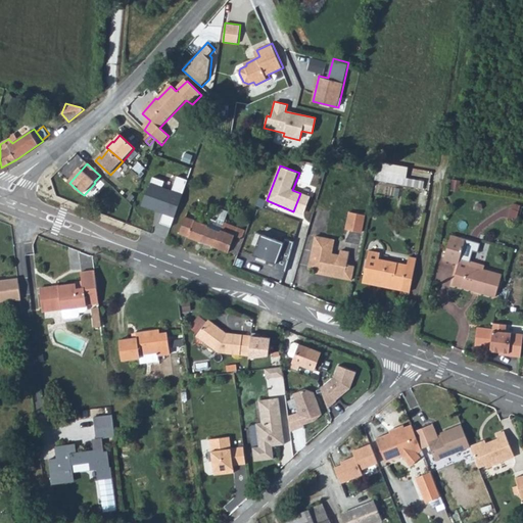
[(377,173),(375,180),(423,188),(424,182),(377,173)]
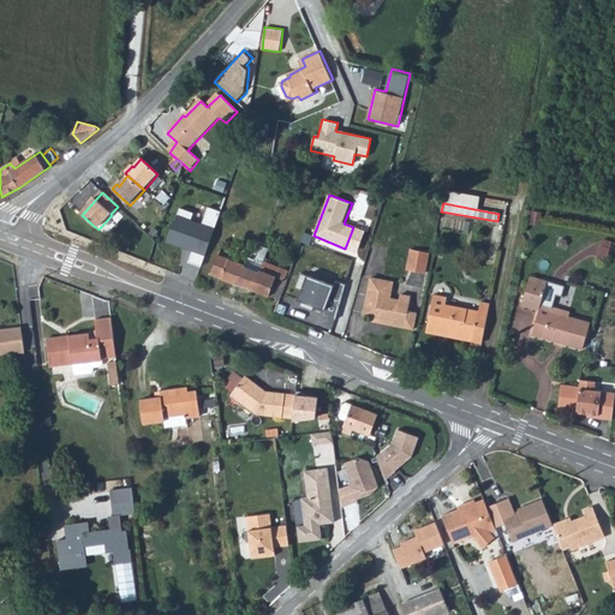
[(221,209),(210,206),(203,224),(193,220),(197,212),(180,206),(168,240),(195,249),(190,261),(202,266),(221,209)]
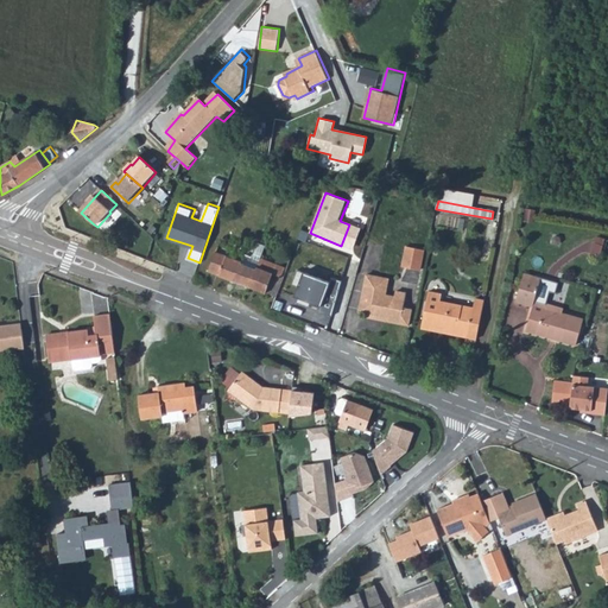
[(371,238),(367,248),(375,251),(378,239),(371,238)]
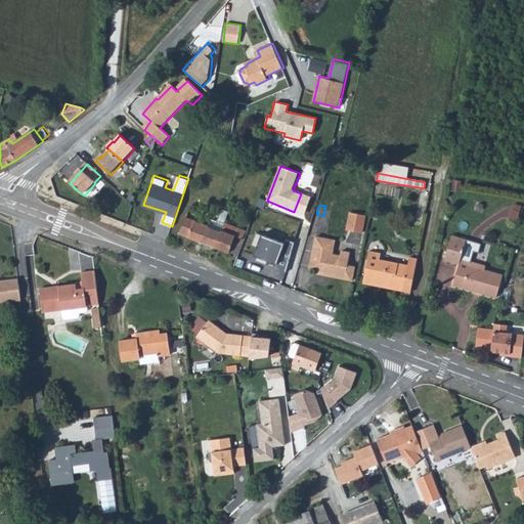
[(515,205),(512,215),(519,217),(522,207),(515,205)]
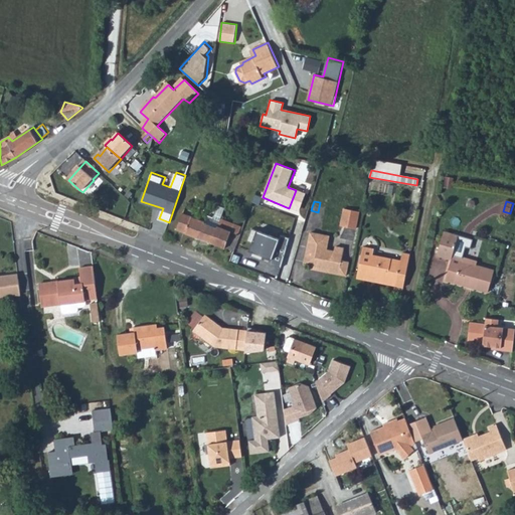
[(178,230),(214,244),(222,219),(225,210),(219,208),(214,219),(207,216),(205,220),(184,213),(178,230)]
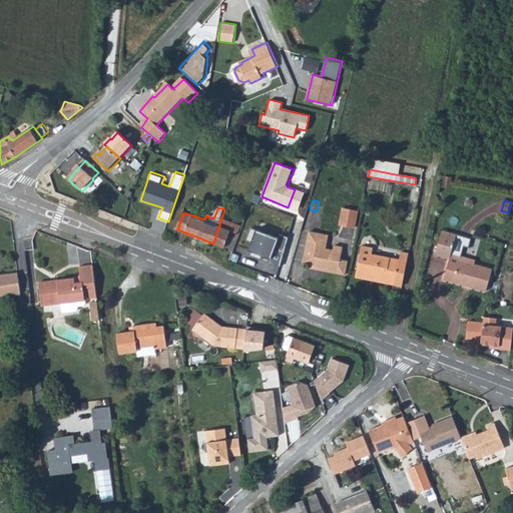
[(343,209),(340,225),(354,227),(357,211),(343,209)]
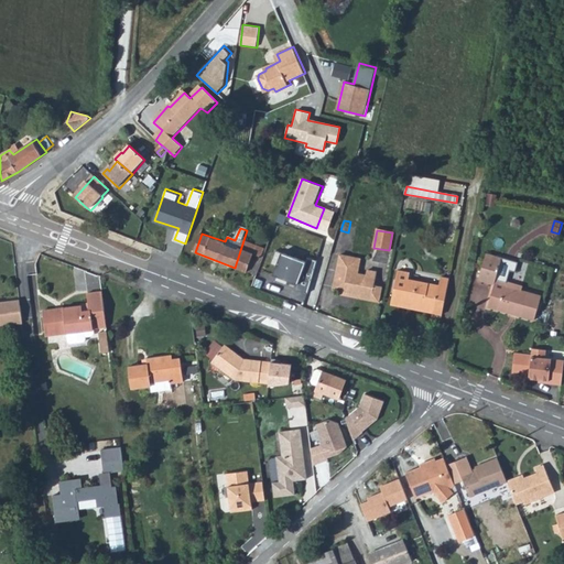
[(243,240),(235,268),(257,275),(266,249),(243,240)]
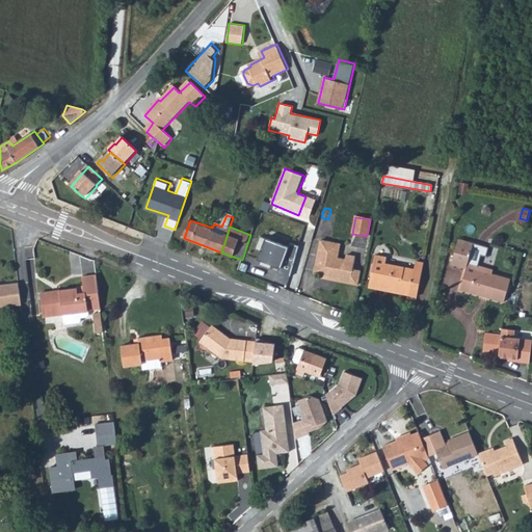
[(289,245),(262,235),(257,247),(265,250),(262,258),(285,266),(284,270),(291,273),(302,245),(291,241),(289,245)]
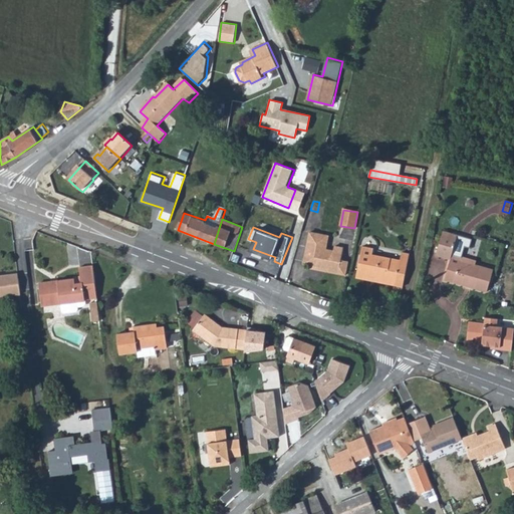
[(458,236),(444,232),(437,256),(451,260),(446,280),(487,292),(493,270),(475,265),(462,261),(462,258),(453,255),(458,236)]
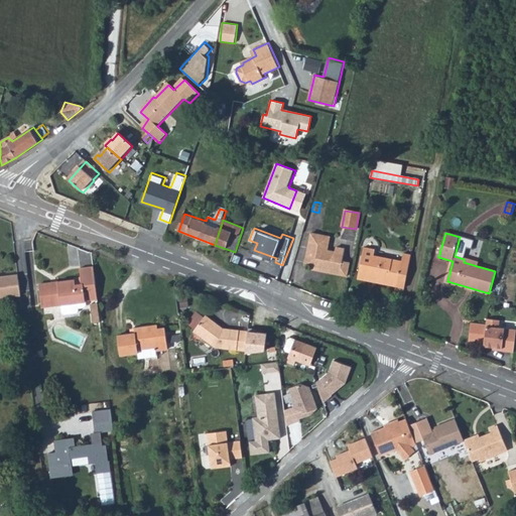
[(327,252),(329,238),(310,235),(305,264),(313,266),(312,271),(346,277),(349,264),(342,262),(344,250),(337,248),(336,253),(327,252)]
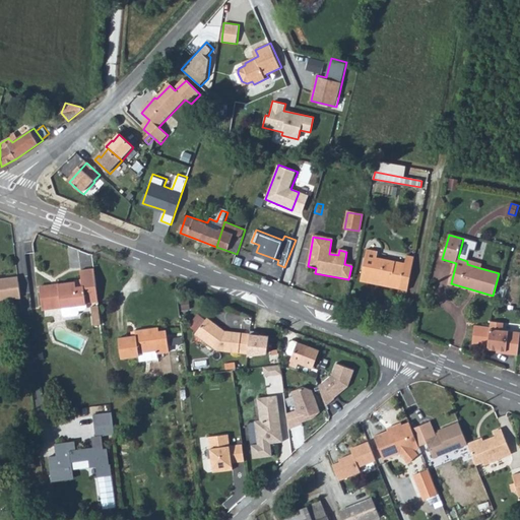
[(372,279),(377,280),(391,283),(390,286),(408,290),(414,257),(406,256),(405,263),(378,258),(378,252),(368,250),(362,279),(371,281),(372,279)]
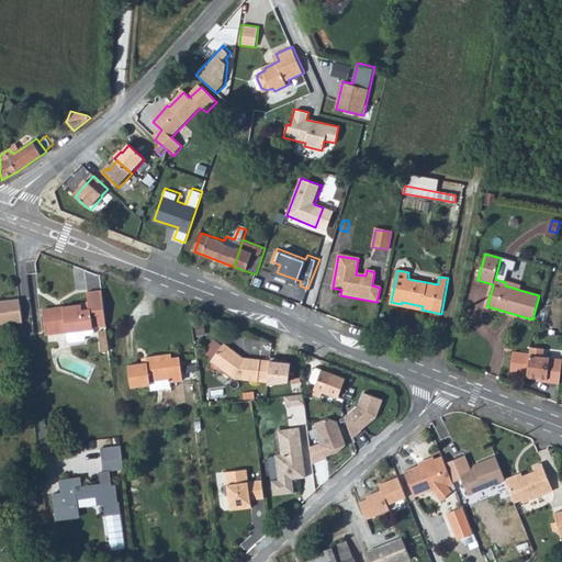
[(64,311),(44,314),(47,335),(57,333),(58,345),(77,344),(77,337),(87,336),(86,329),(107,327),(102,291),(87,292),(88,302),(81,303),(81,305),(64,306),(64,311)]
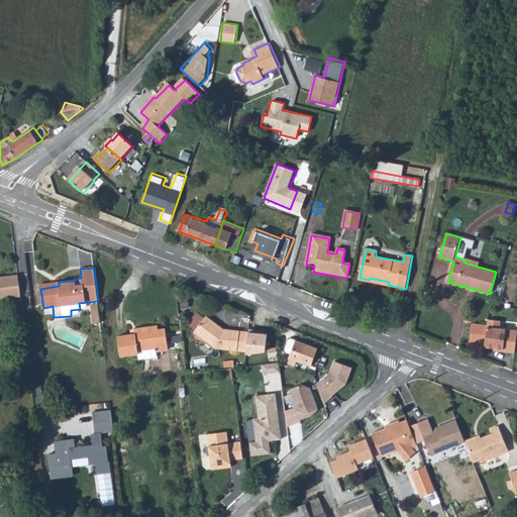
[(0,300),(8,299),(21,298),(18,274),(0,276),(0,300)]
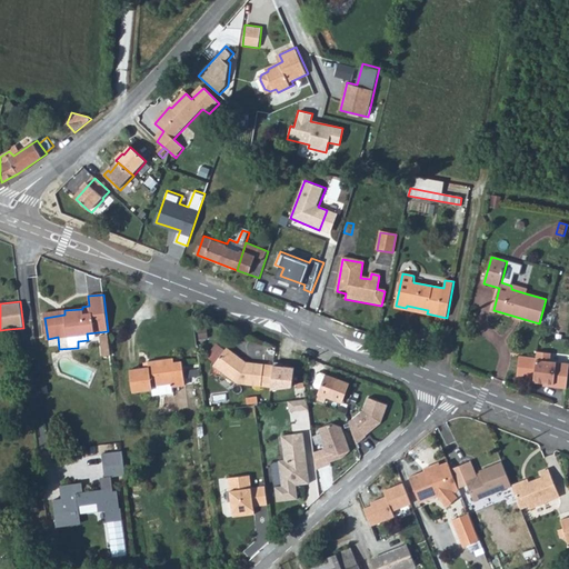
[(108,337),(99,338),(102,359),(110,358),(108,337)]
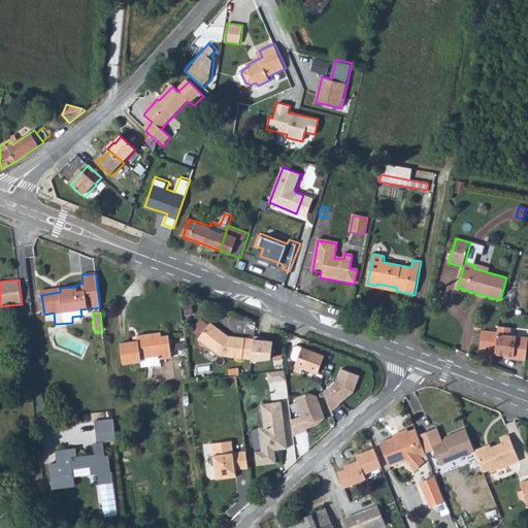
[(219,333),(220,331),(209,324),(197,340),(220,356),(251,359),(253,338),(227,336),(223,333),(222,335),(219,333)]
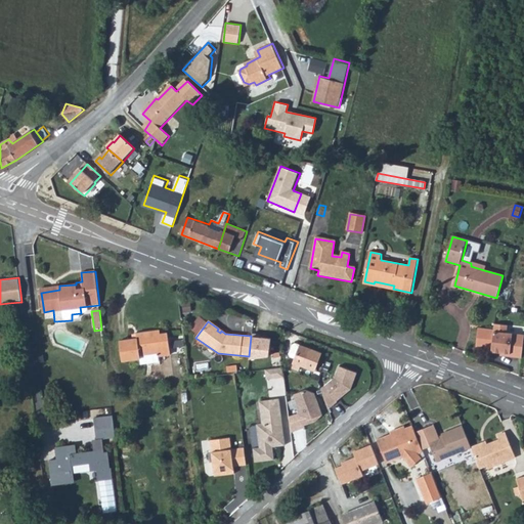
[(496,322),(495,330),(492,351),(500,352),(501,355),(523,358),(523,350),(523,333),(509,332),(509,324),(496,322)]
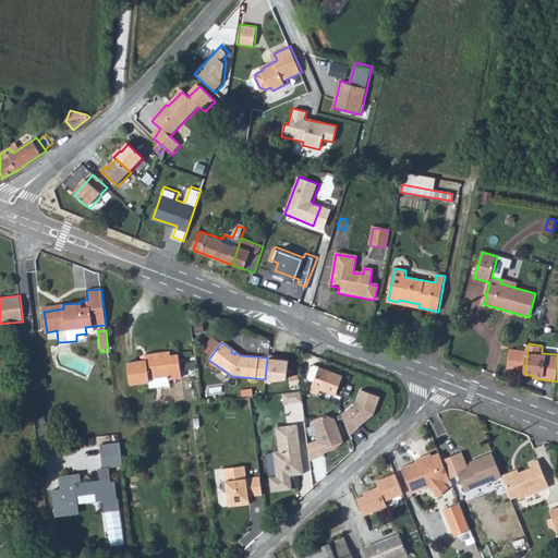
[(528,351),(511,349),(507,372),(524,374),(528,351)]
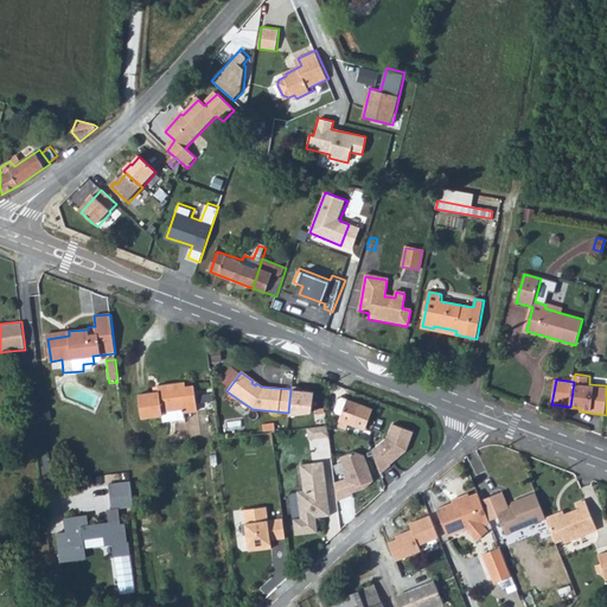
[(159,394),(140,395),(142,419),(164,416),(165,422),(185,420),(185,413),(197,410),(195,387),(185,388),(185,383),(159,385),(159,394)]
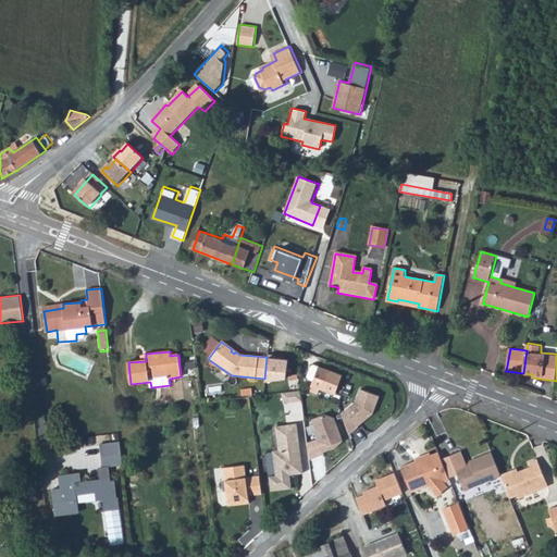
[(292,359),(271,355),(269,380),(288,378),(292,359)]
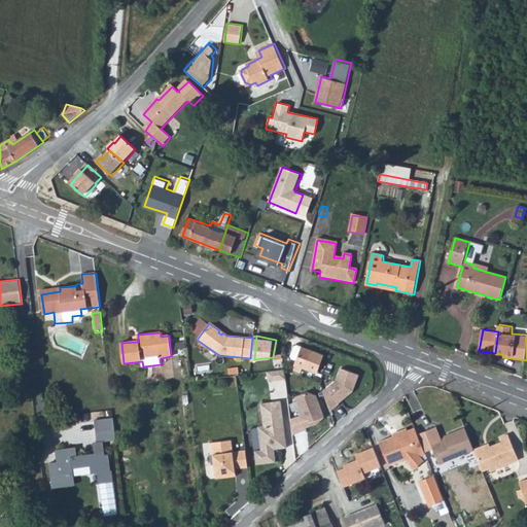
[(299,360),(294,370),(301,372),(303,367),(316,373),(322,355),(297,345),(295,346),(291,356),(292,358),(299,360)]
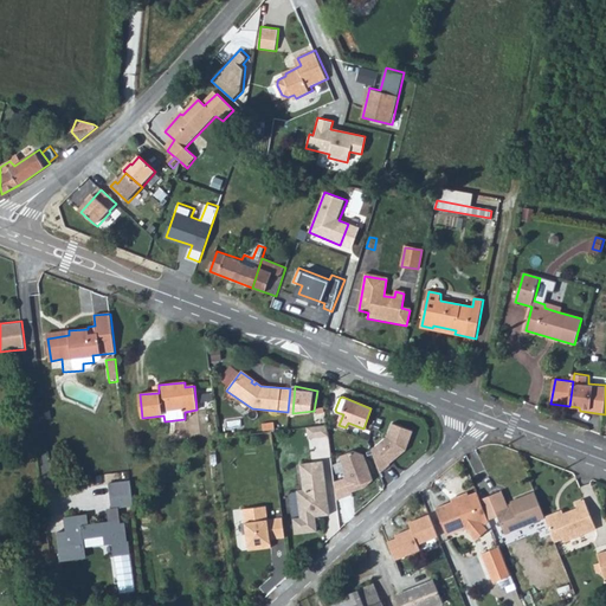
[(413,431),(392,423),(387,436),(372,449),(380,472),(389,463),(406,449),(413,431)]
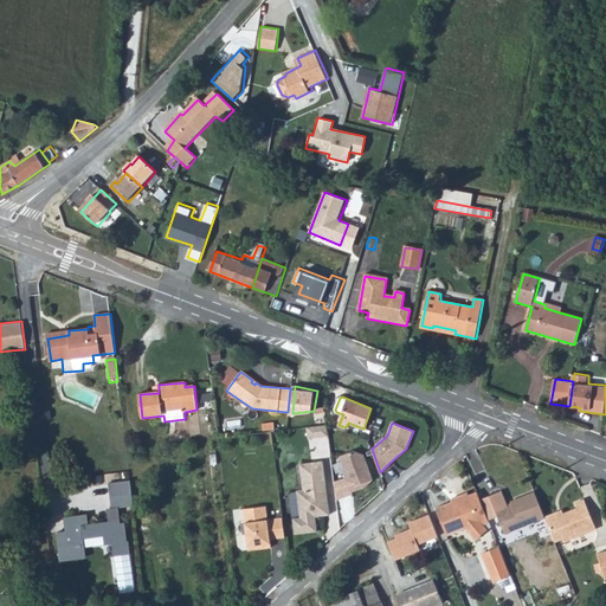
[(309,438),(328,436),(327,431),(327,424),(308,426),(309,438)]
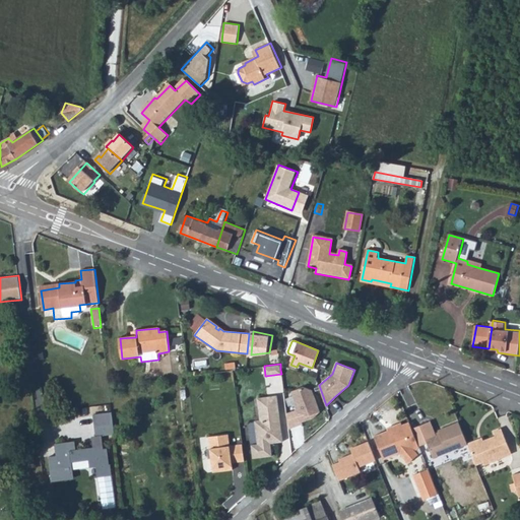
[(303,387),(291,391),(297,404),(296,405),(297,409),(286,413),(288,429),(303,424),(302,421),(313,418),(320,411),(312,390),(303,387)]
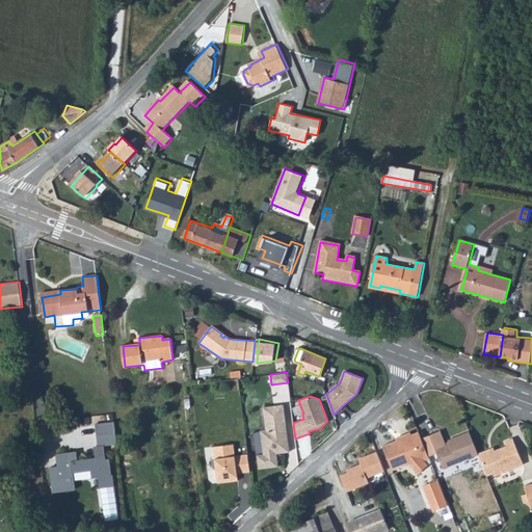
[(283,405),(263,407),(266,430),(261,431),(264,454),(258,455),(260,469),(278,467),(276,453),(290,452),(288,443),(285,444),(282,427),(286,426),(283,405)]
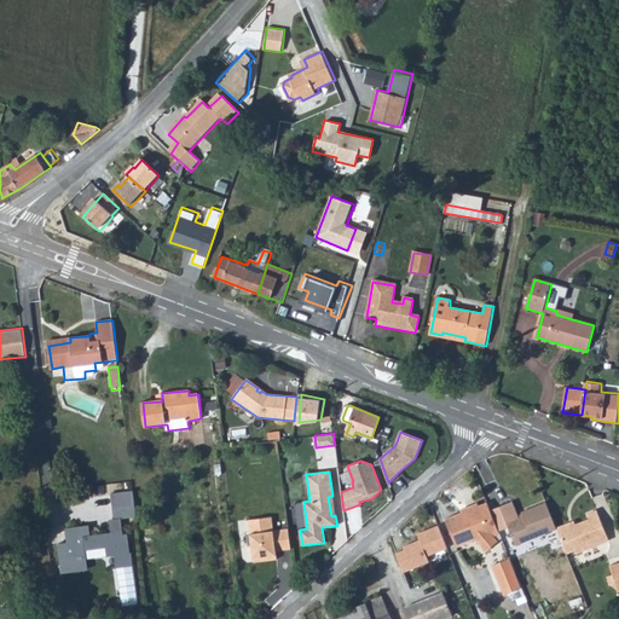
[(131,492),(110,495),(114,520),(120,520),(136,518),(131,492)]
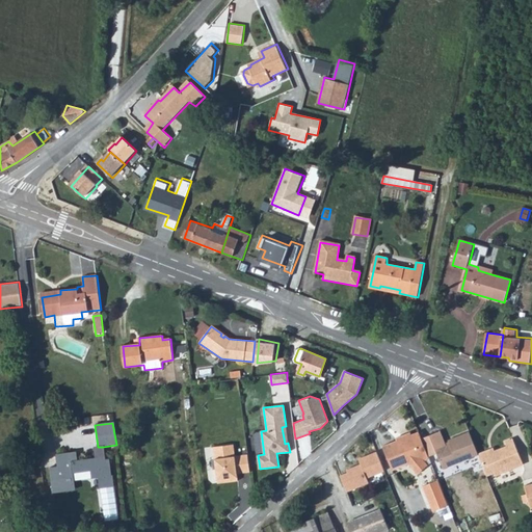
[(421,437),(418,431),(413,433),(410,431),(396,436),(397,440),(383,445),(393,469),(409,462),(420,471),(428,463),(425,460),(428,457),(421,437)]
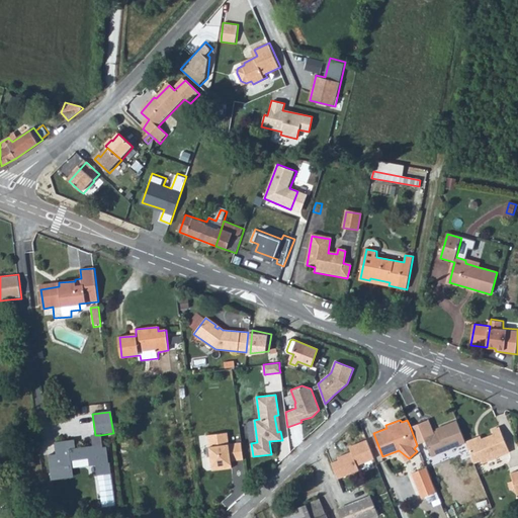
[(427,420),(410,426),(417,445),(426,441),(432,456),(465,442),(464,439),(456,421),(436,429),(438,432),(432,435),(427,420)]
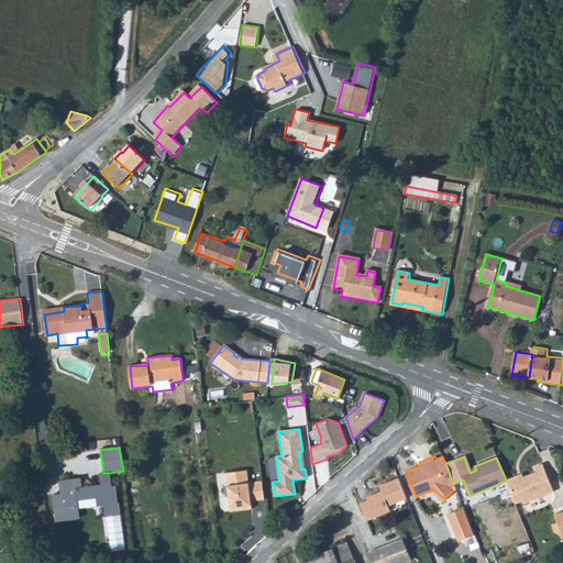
[(516,474),(505,477),(506,481),(509,488),(514,500),(520,498),(522,500),(551,489),(540,462),(533,465),(534,471),(522,475),(517,477),(516,474)]
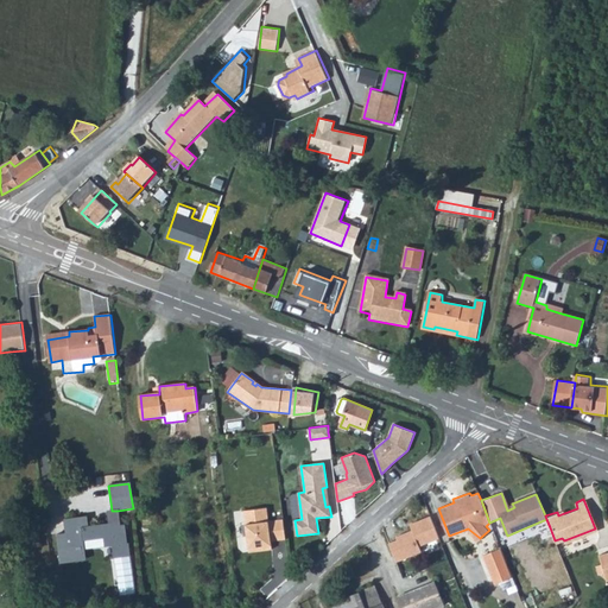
[(267,507),(245,511),(249,548),(261,546),(261,550),(273,549),(272,540),(286,539),(284,519),(270,521),(267,507)]
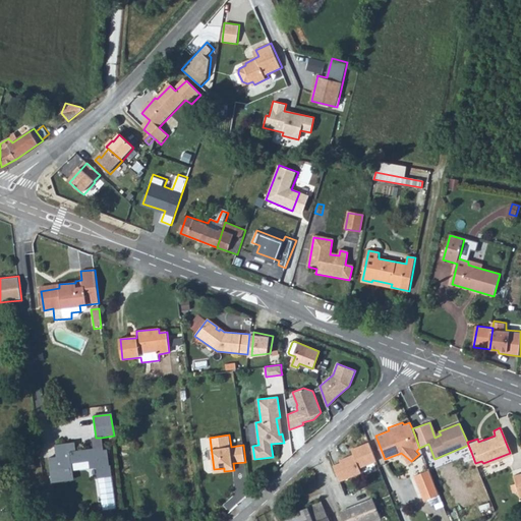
[(73,443),(54,445),(55,457),(48,458),(51,483),(72,480),(70,463),(89,461),(89,469),(95,468),(97,478),(110,477),(109,466),(108,467),(106,451),(103,451),(101,438),(96,438),(91,439),(92,449),(74,451),(73,443)]
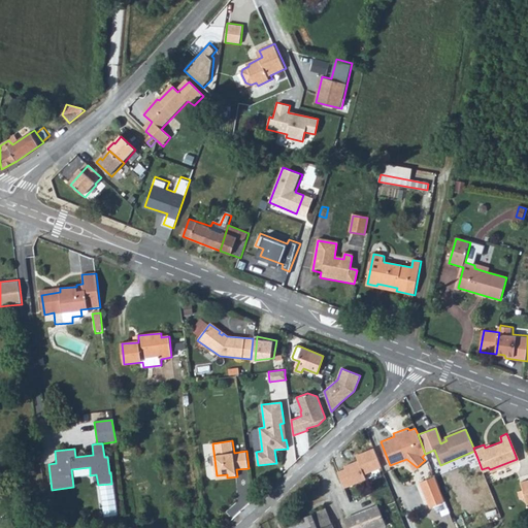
[(420,477),(430,475),(428,465),(417,467),(420,477)]
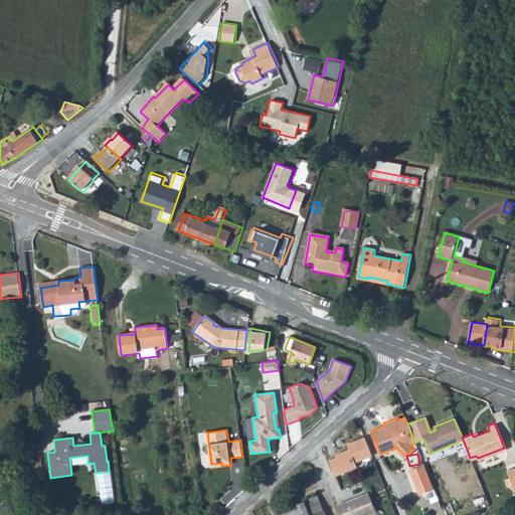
[(434,489),(423,464),(408,470),(418,496),(434,489)]
